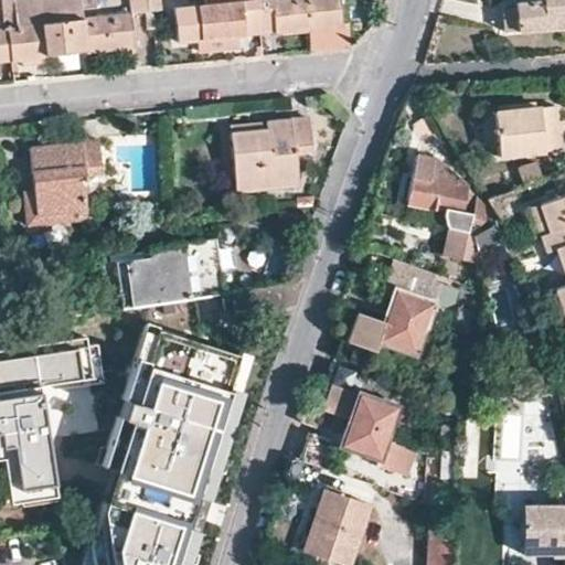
[(13,18),(14,25),(82,19),(81,9),(97,8),(96,0),(0,0),(2,19),(13,18)]
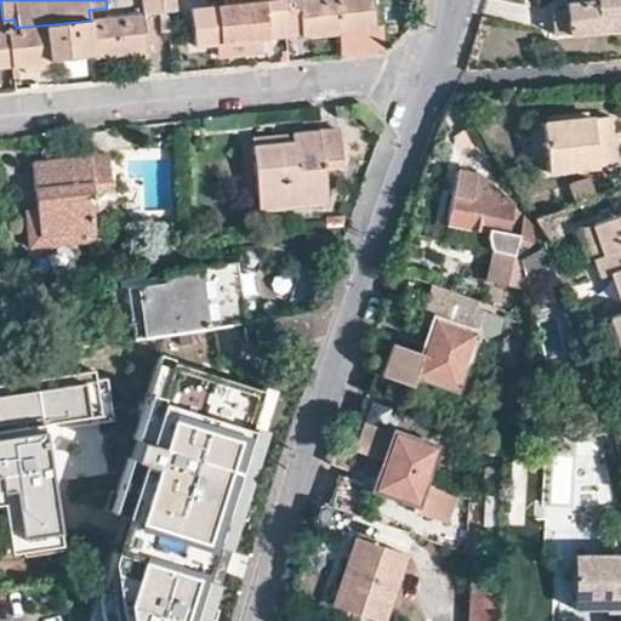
[(143,0),(144,15),(164,12),(161,0),(143,0)]
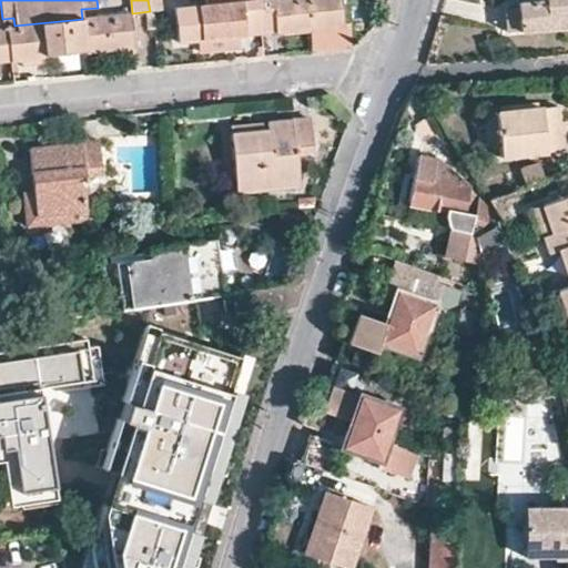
[(148,0),(150,11),(162,10),(161,0),(148,0)]
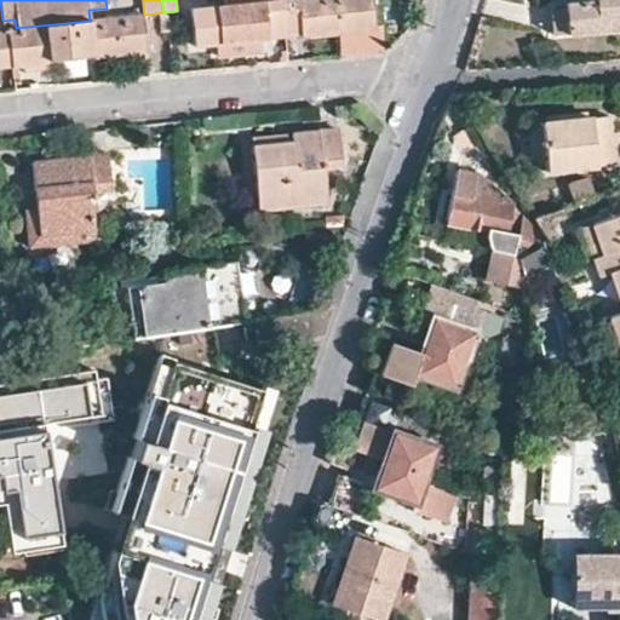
[(377,26),(374,0),(279,0),(239,4),(223,6),(191,10),(195,47),(218,45),(264,39),(344,30),(345,58),(385,55),(384,26),(377,26)]
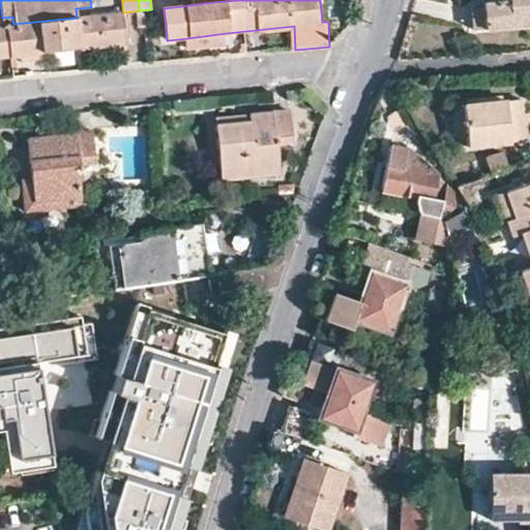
[(471,32),(529,28),(529,0),(503,0),(484,2),(469,10),(471,32)]
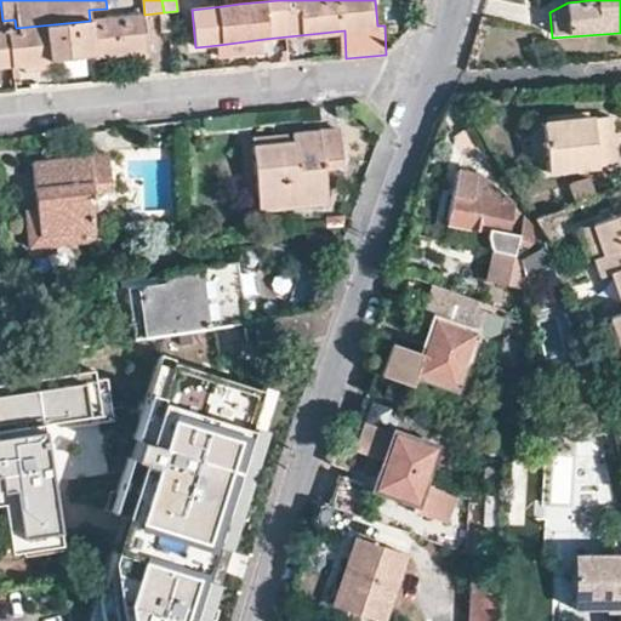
[(90,21),(16,28),(0,29),(0,64),(144,51),(141,15),(90,21)]
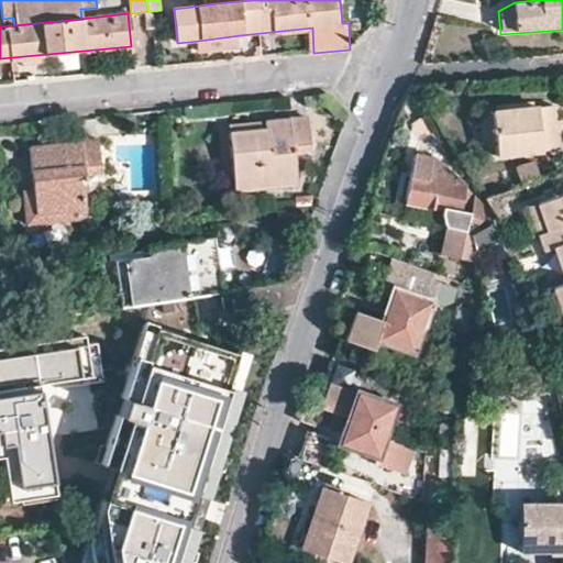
[(241,48),(240,35),(198,41),(199,53),(241,48)]
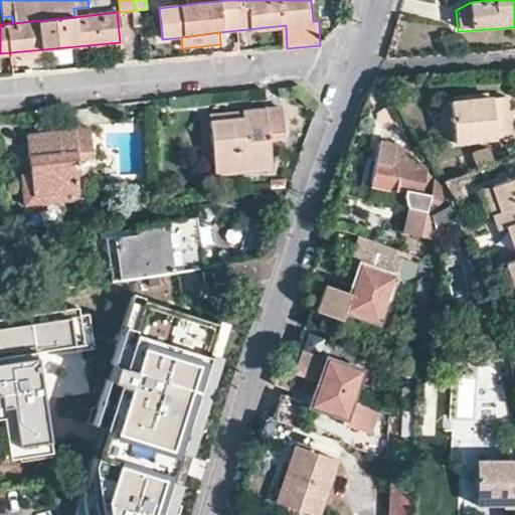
[(503,99),(448,103),(449,136),(449,143),(514,137),(512,122),(505,123),(504,111),(503,99)]
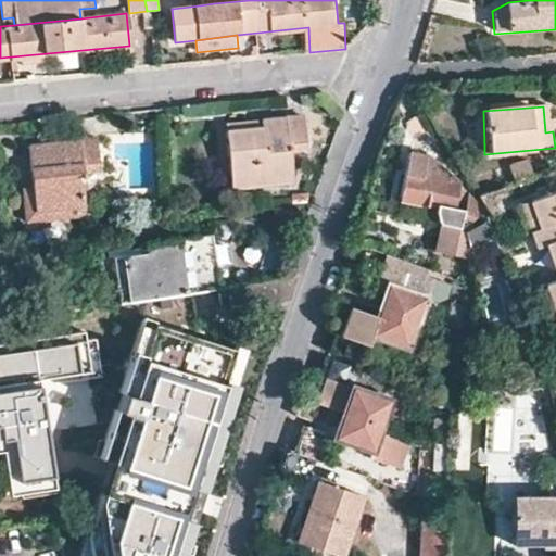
[(483,111),(472,112),(475,148),(484,147),(483,111)]
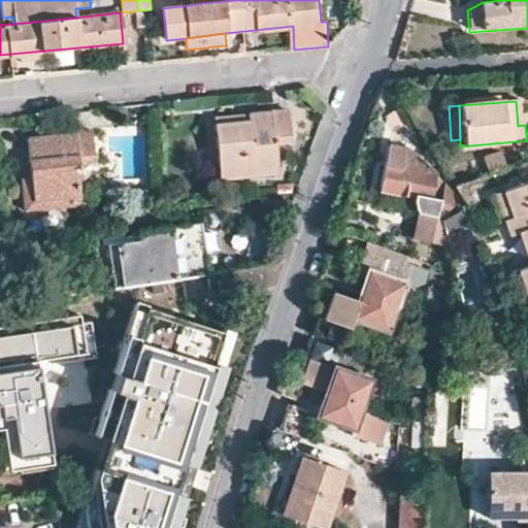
[(250,122),(215,126),(220,177),(277,171),(274,144),(291,142),(288,111),(249,116),(250,122)]
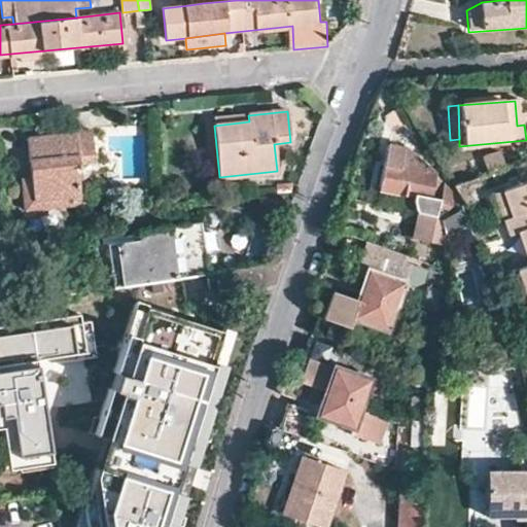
[(249,121),(248,115),(213,119),(214,126),(249,121)]
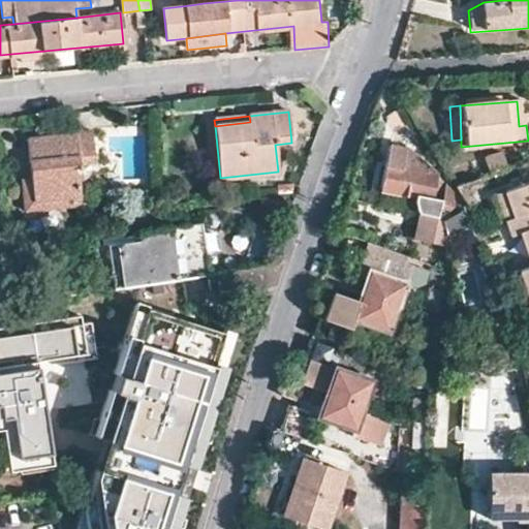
[(31,178),(35,210),(82,206),(76,164),(96,161),(92,130),(73,132),(73,135),(26,141),(31,178)]
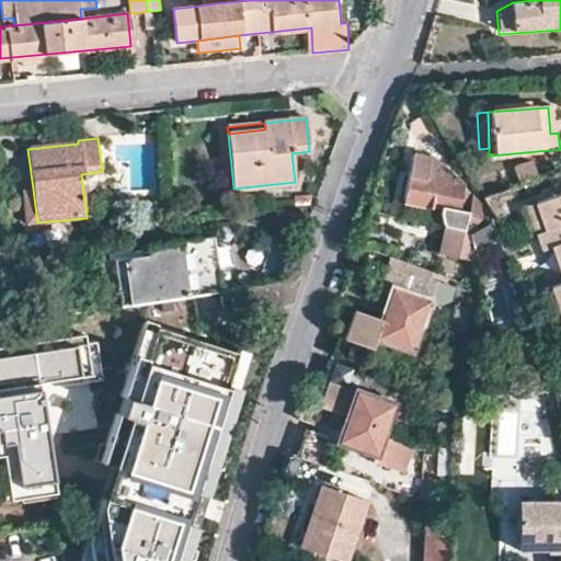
[(482,197),(472,195),(434,158),(413,153),(401,201),(449,214),(444,236),(445,238),(451,240),(444,262),(472,272),(467,232),(466,220),(476,224),(482,215),(479,208),(482,197)]
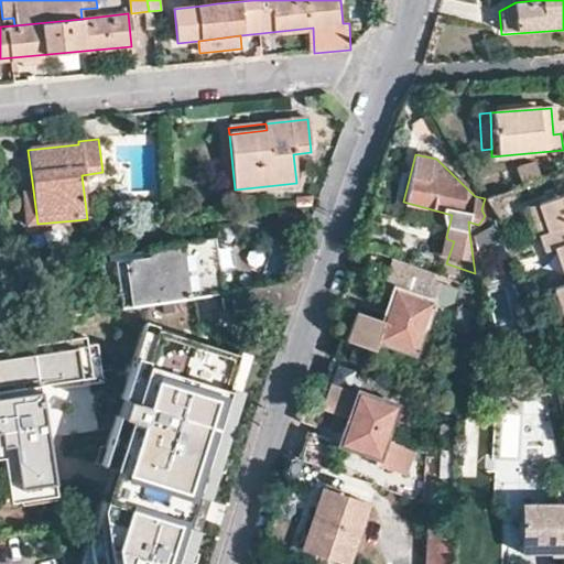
[(533,162),(517,169),(522,181),(540,174),(533,162)]
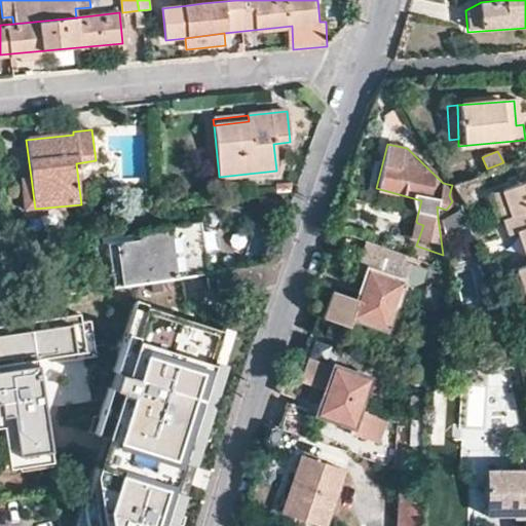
[(21,178),(25,210),(35,209),(31,177),(21,178)]
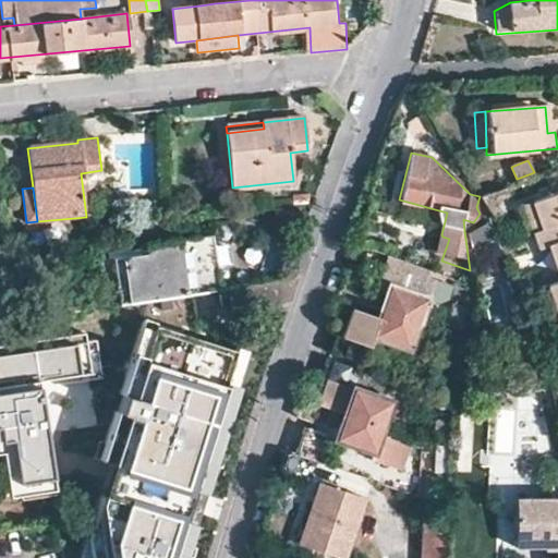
[(502,189),(481,196),(493,216),(499,211),(494,199),(506,194),(502,189)]
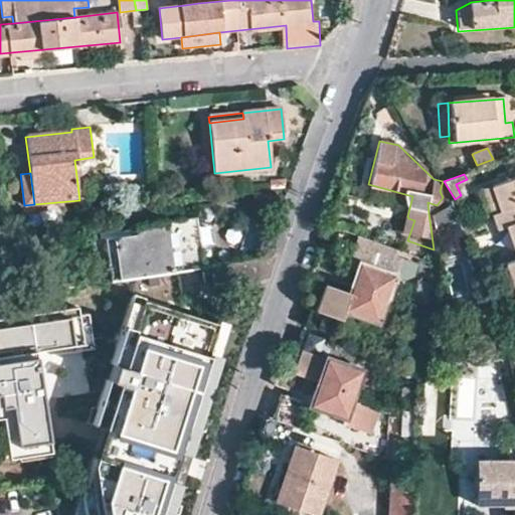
[(514,177),(490,186),(499,212),(490,215),(496,230),(505,228),(514,260),(514,177)]
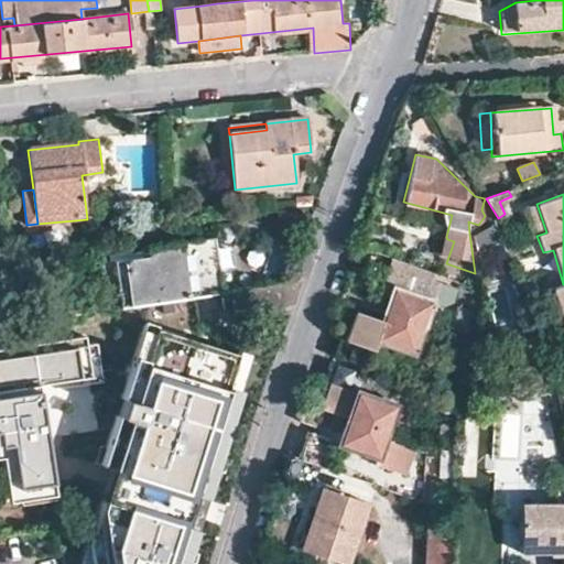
[(205,295),(225,292),(212,214),(136,221),(141,261),(115,266),(121,308),(205,295)]
